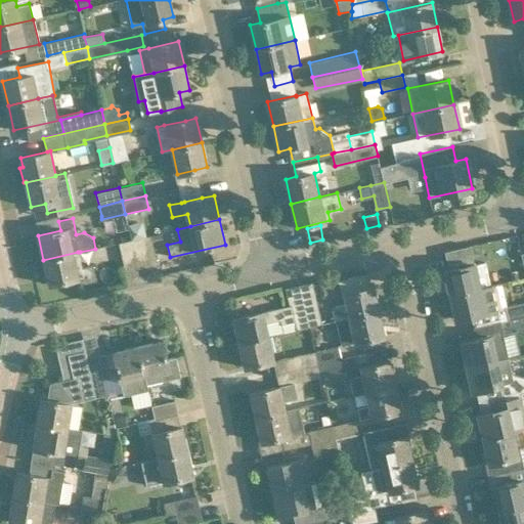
[(144,236),(131,239),(136,263),(149,260),(144,236)]
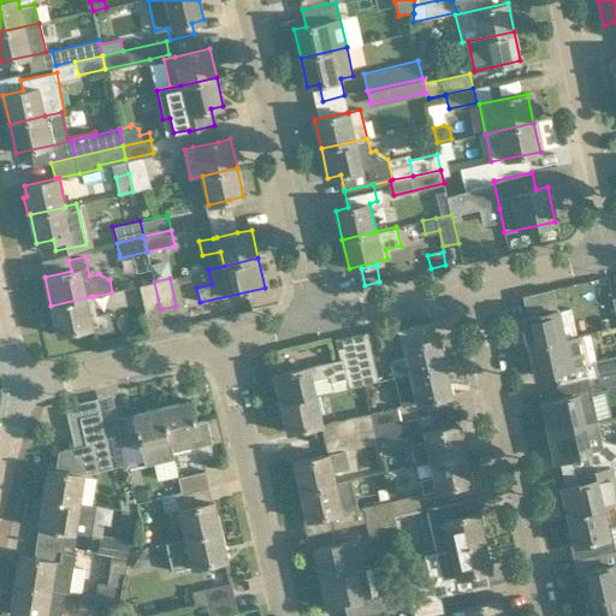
[(140,285),(141,290),(146,313),(160,309),(154,282),(140,285)]
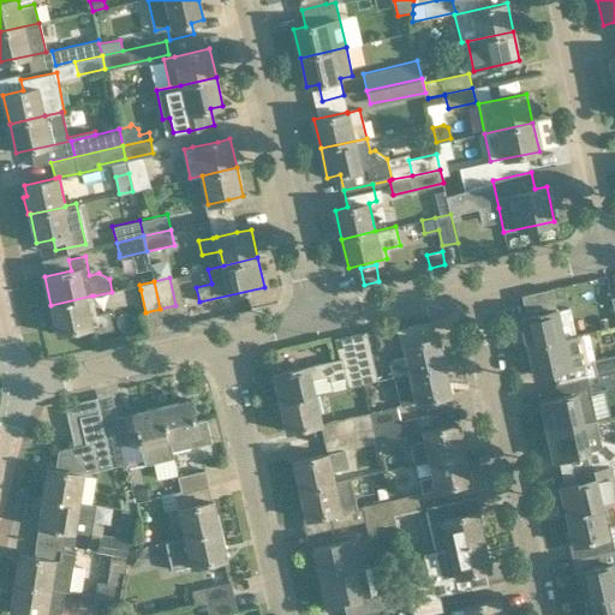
[(525,291),(525,310),(556,309),(556,290),(525,291)]
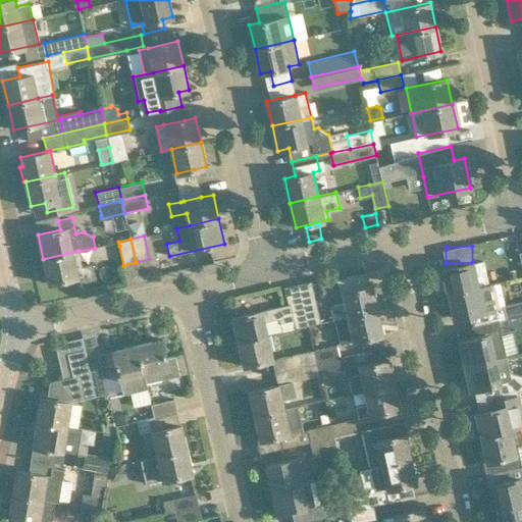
[(77,251),(43,259),(49,283),(79,276),(80,282),(96,279),(92,263),(82,266),(77,251)]
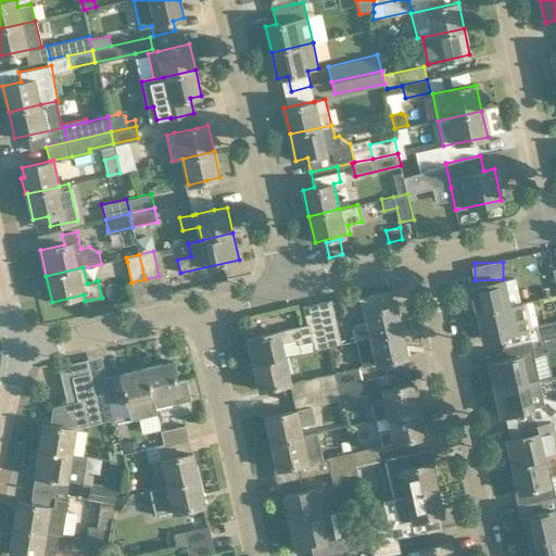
[(471,287),(478,313),(521,302),(520,302),(515,277),(503,279),(471,287)]
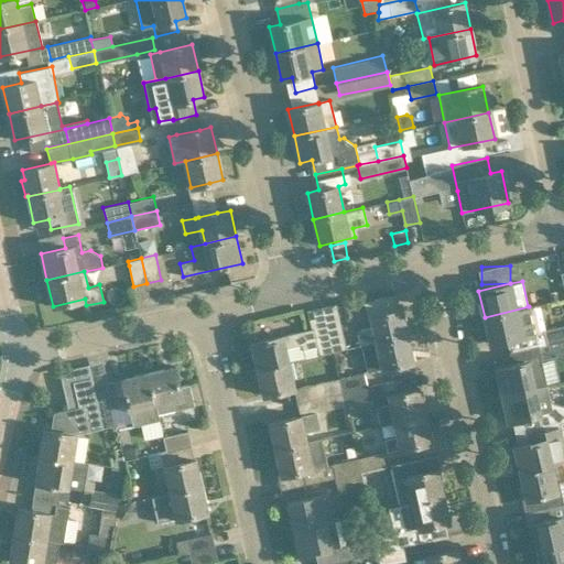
[(343,306),(346,320),(362,316),(360,303),(343,306)]
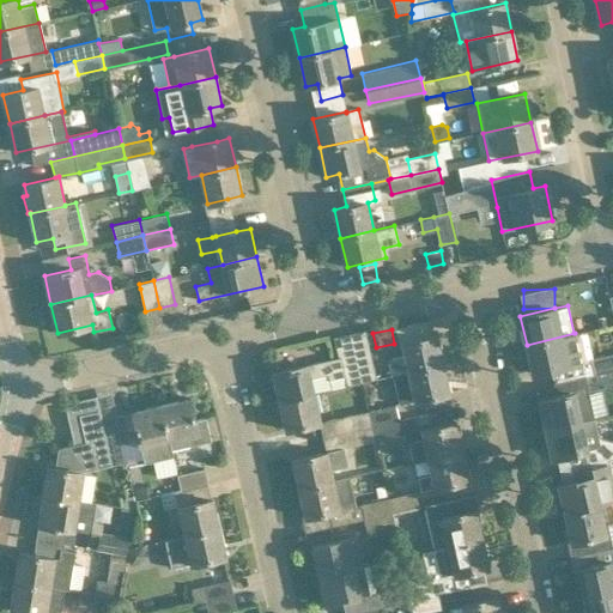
[(575,333),(527,345),(533,374),(551,370),(554,383),(586,376),(595,375),(612,369),(612,352),(592,358),(586,331),(575,333)]
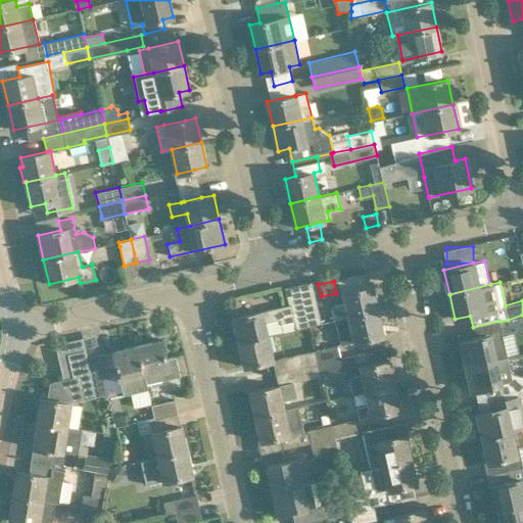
[(378,311),(372,286),(343,292),(345,302),(318,308),(321,322),(321,323),(336,320),(349,317),(378,311)]
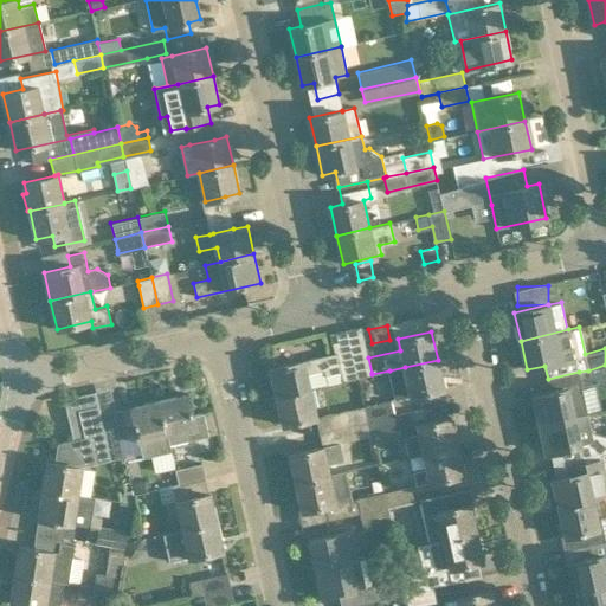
[(366,347),(350,350),(356,376),(372,373),(368,358),(366,347)]
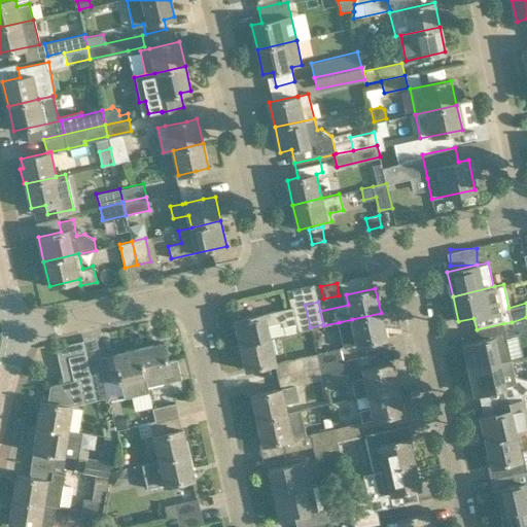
[(235,320),(240,344),(270,338),(267,324),(281,320),(283,325),(296,322),(299,330),(310,327),(305,305),(293,308),(292,307),(235,320)]
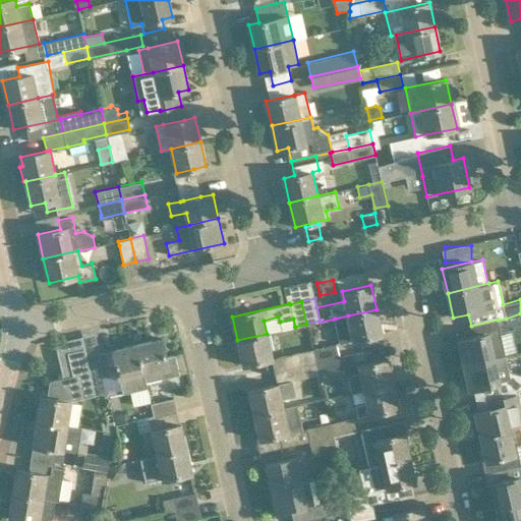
[(348,315),(335,319),(340,343),(353,340),(382,334),(377,309),(348,315)]
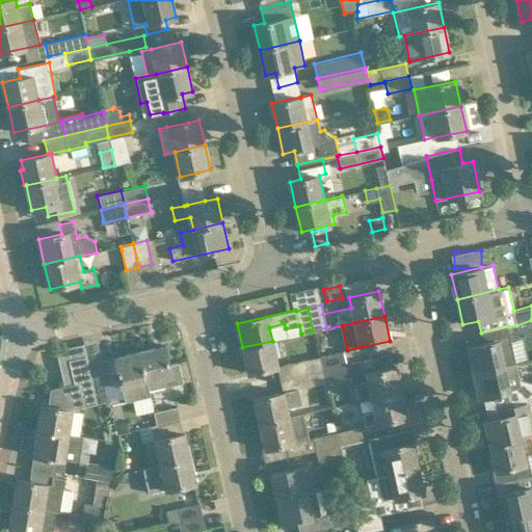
[(474,372),(515,362),(508,326),(481,333),(483,344),(468,347),(474,372)]
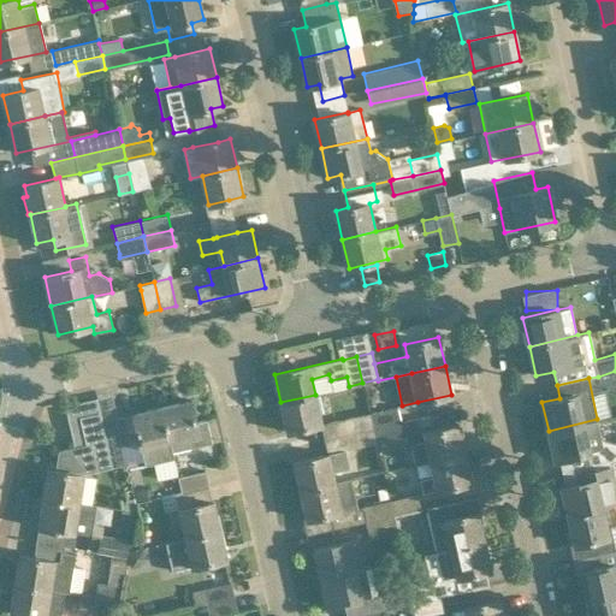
[(315,395),(280,402),(286,432),(323,424),(315,395)]
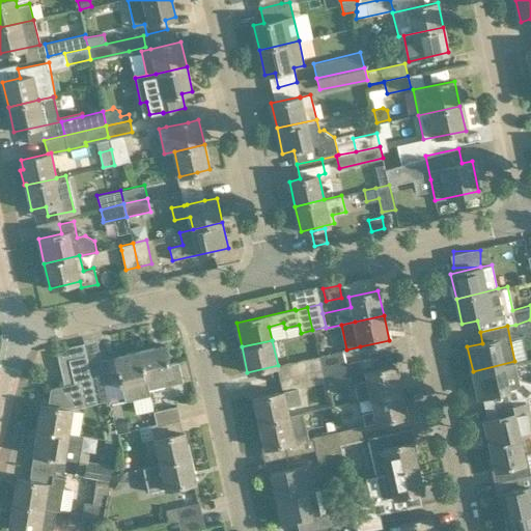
[(165,344),(139,351),(146,381),(148,389),(183,382),(190,381),(185,360),(169,363),(165,344)]
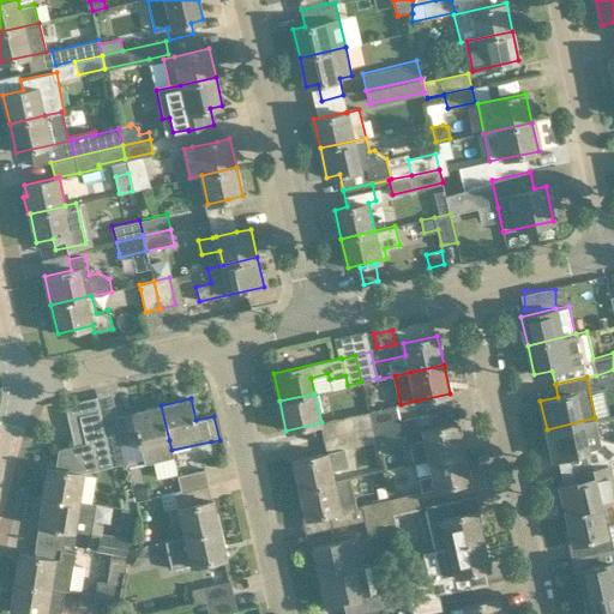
[(161,405),(133,411),(144,462),(155,459),(158,477),(176,474),(172,450),(169,440),(161,405)]
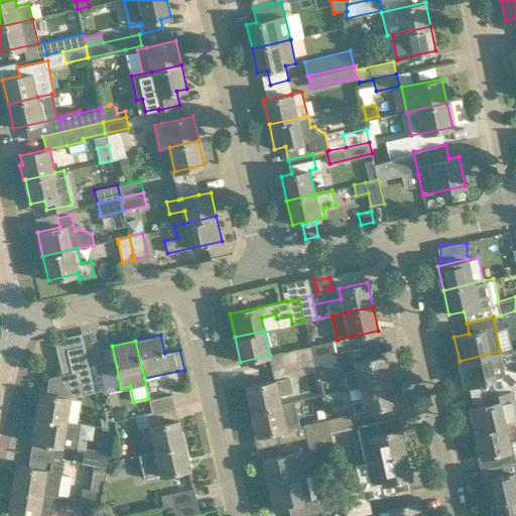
[(333,341),(308,346),(311,359),(336,353),(333,341)]
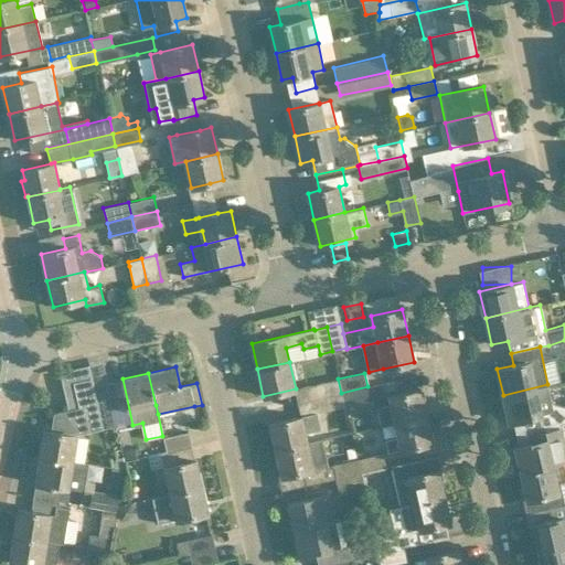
[(44,429),(40,456),(73,461),(73,460),(76,435),(103,428),(94,391),(92,377),(73,382),(76,395),(78,407),(53,413),(51,430),(44,429)]
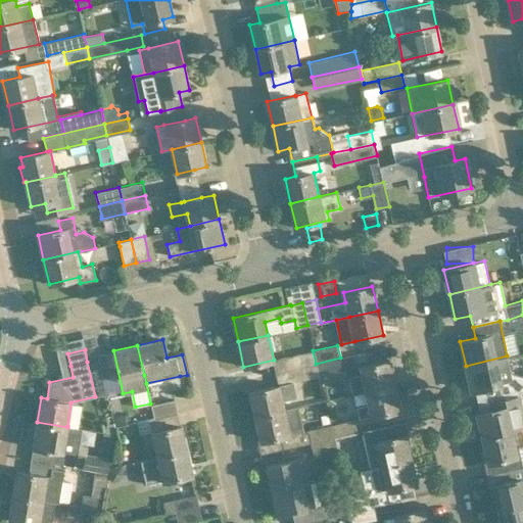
[(313,350),(278,359),(281,372),(294,369),(316,364),(313,350)]
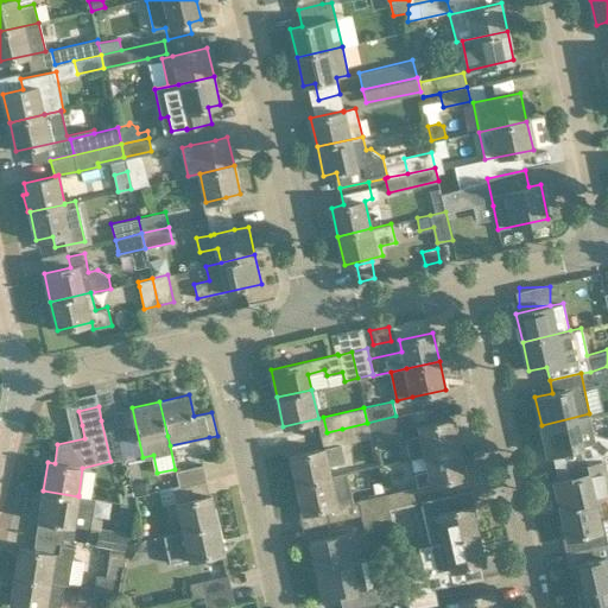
[(411,412),(396,416),(367,423),(371,437),(415,426),(411,412)]
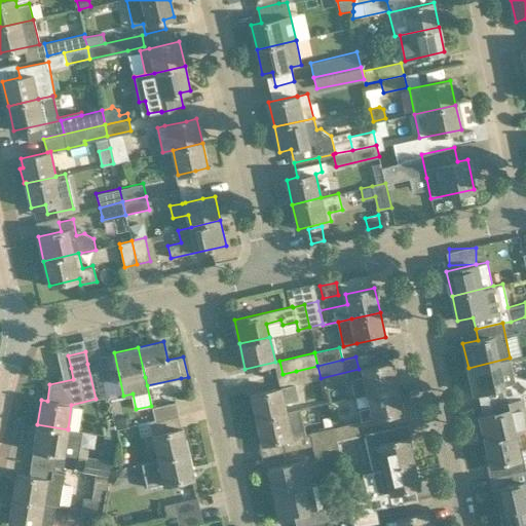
[(510,358),(468,368),(474,392),(516,383),(510,358)]
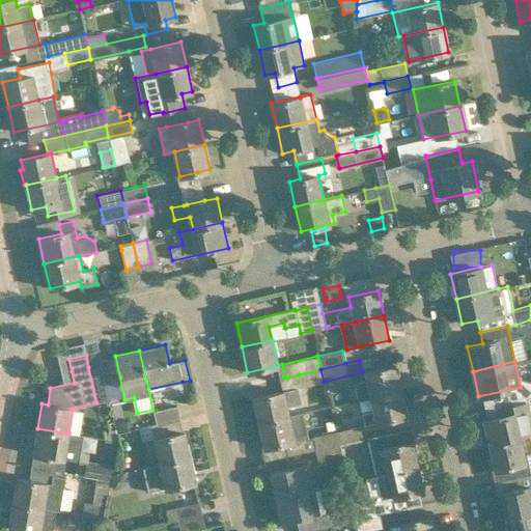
[(101,364),(88,367),(96,402),(109,399),(101,364)]
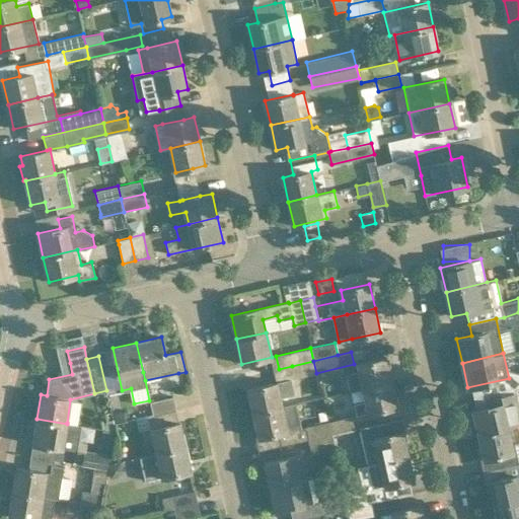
[(358,364),(359,371),(346,373),(350,390),(363,387),(363,388),(391,381),(386,358),(358,364)]
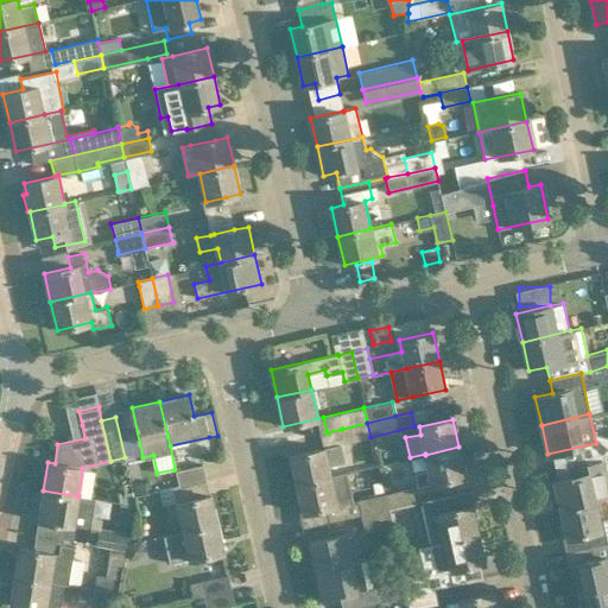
[(367,423),(342,429),(344,443),(371,437),(367,423)]
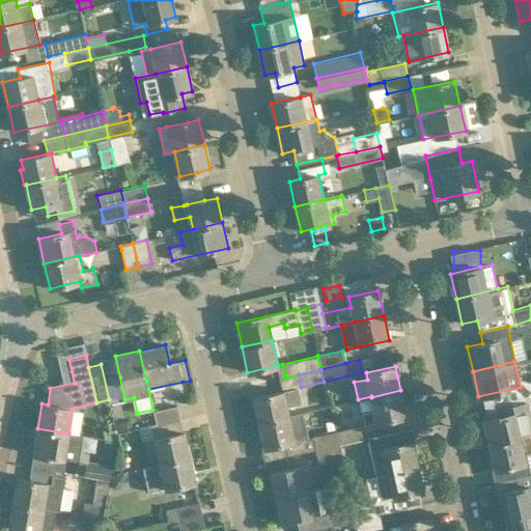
[(253,397),(258,422),(303,413),(303,412),(288,415),(286,406),(301,402),(298,388),(253,397)]
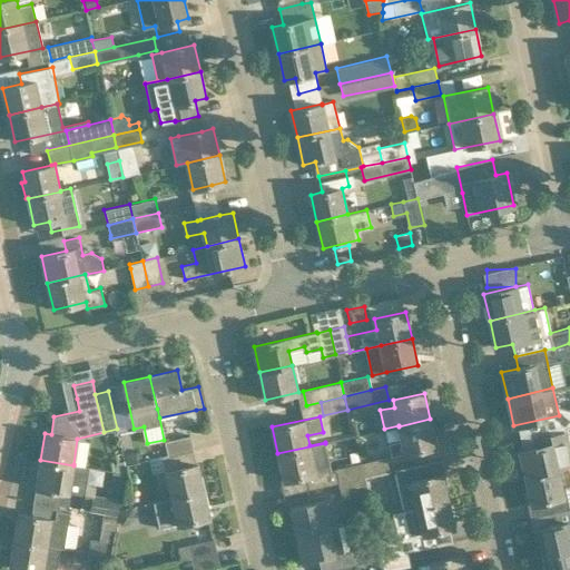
[(402,440),(389,443),(392,457),(435,446),(430,419),(399,426),(402,440)]
